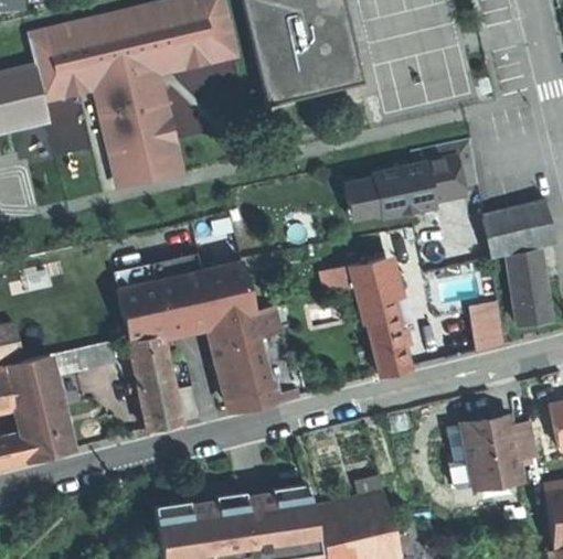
[(0,0),(0,9),(22,8),(21,0),(0,0)]
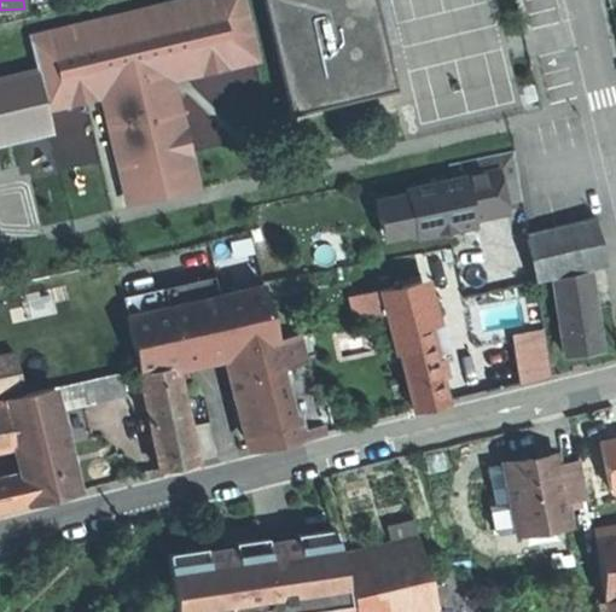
[(218,0),(35,44),(42,75),(51,111),(109,97),(134,205),(199,191),(180,104),(173,105),(170,93),(175,92),(174,82),(259,62),(244,0),(218,0)]
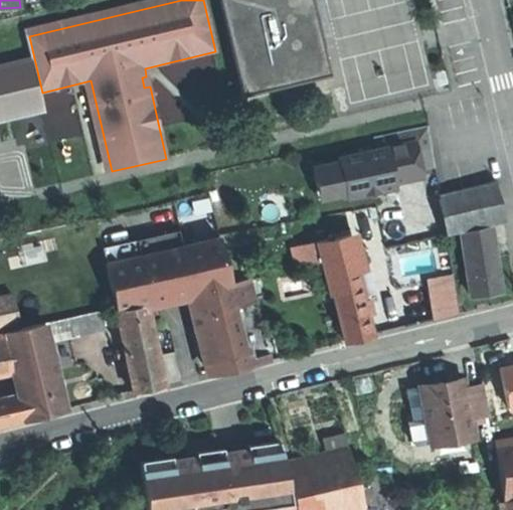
[(223,0),(246,96),(245,96),(245,99),(333,77),(327,50),(329,49),(327,41),(325,42),(317,7),(319,7),(316,0),(223,0)]
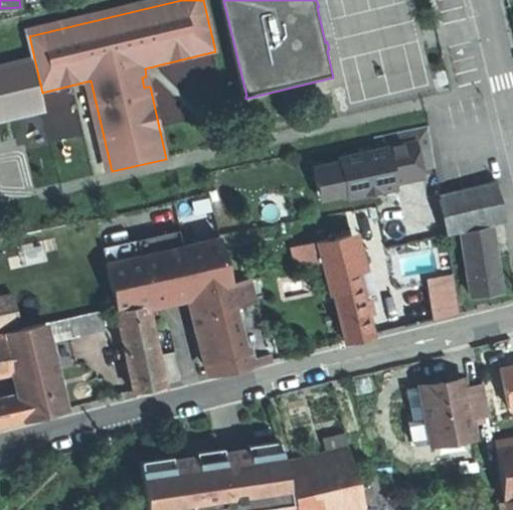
[(319,7),(317,7),(325,42),(327,41),(319,7)]
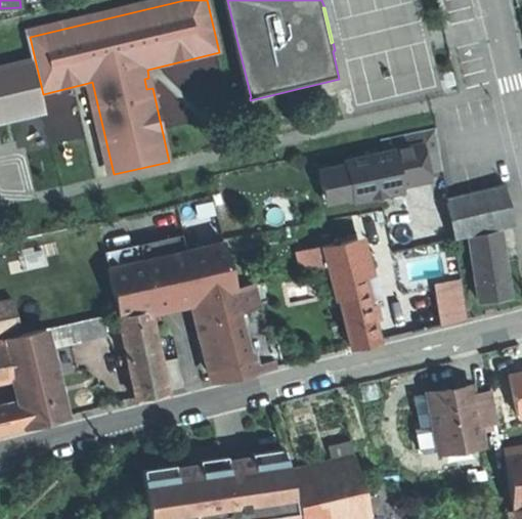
[(0,126),(48,115),(43,94),(36,63),(0,72),(0,126)]
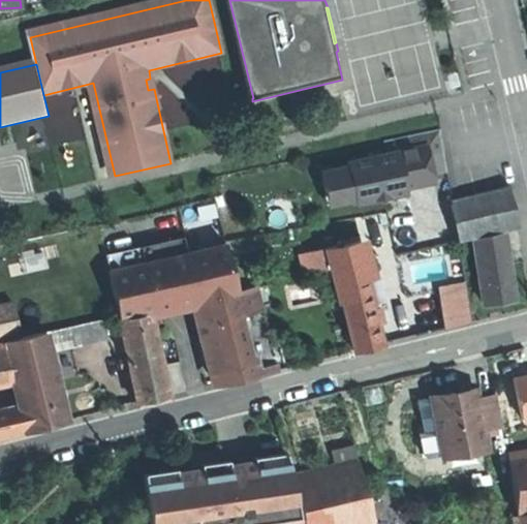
[(150,79),(146,80),(148,90),(154,89),(149,70),(150,79)]
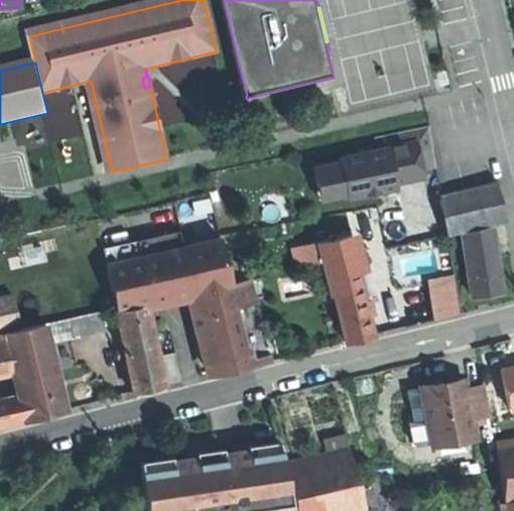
[(377,189),(396,186),(425,180),(420,155),(434,152),(431,130),(386,139),(389,152),(379,154),(341,161),(349,201),(378,195),(377,189)]
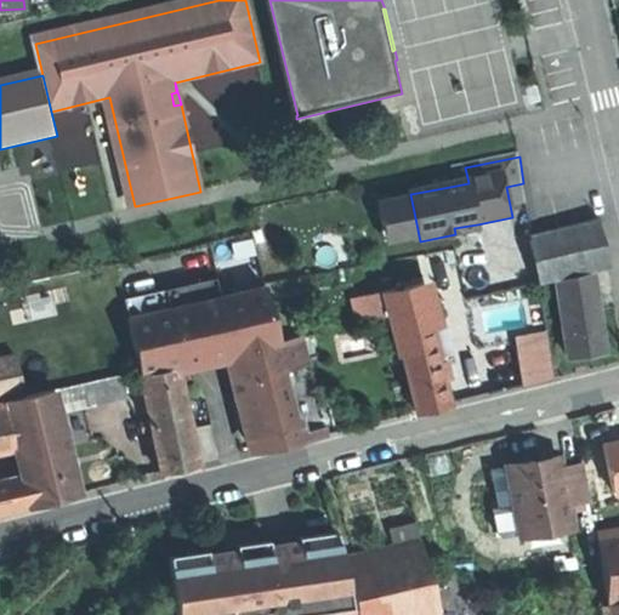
[(469,183),(465,168),(453,170),(456,186),(469,183)]
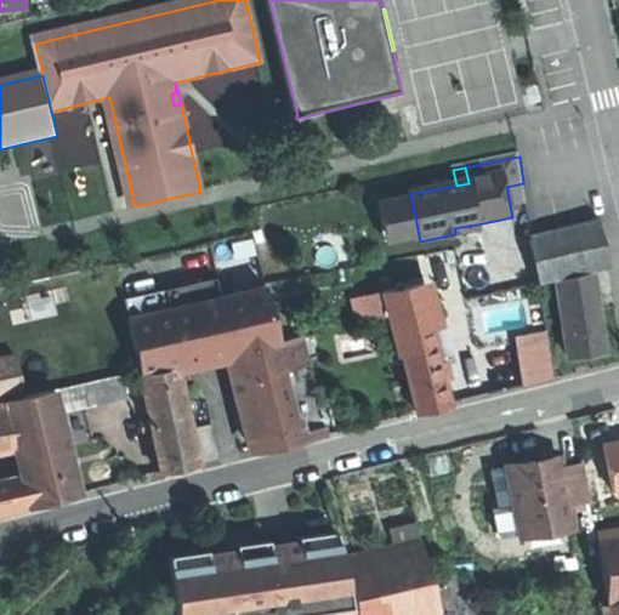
[(539,286),(611,269),(600,223),(533,240),(539,286)]
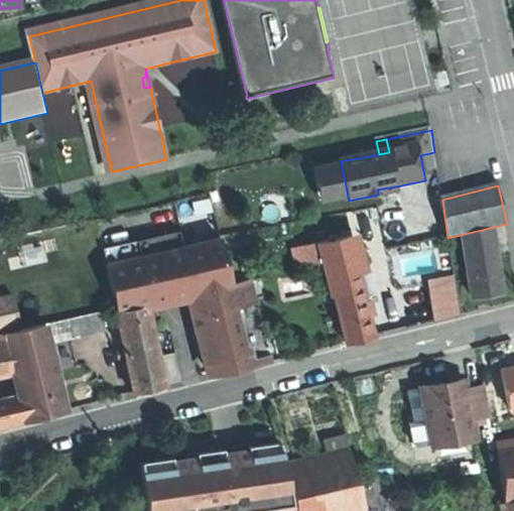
[(377,189),(378,195),(397,190),(396,186),(377,189)]
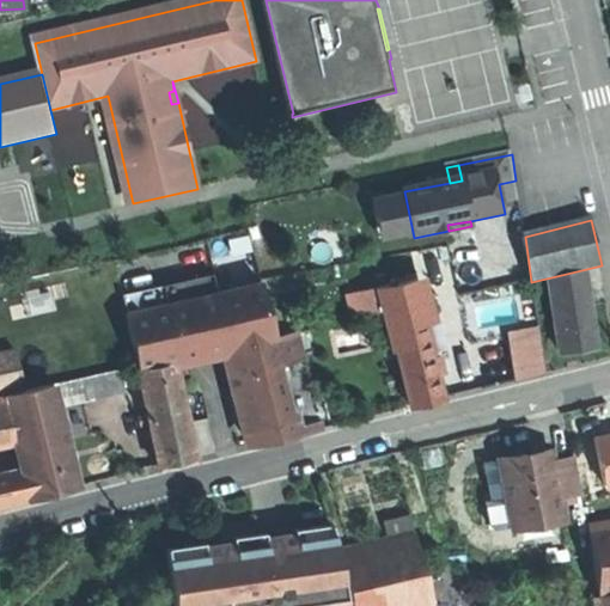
[(598,350),(585,273),(549,279),(562,356),(598,350)]
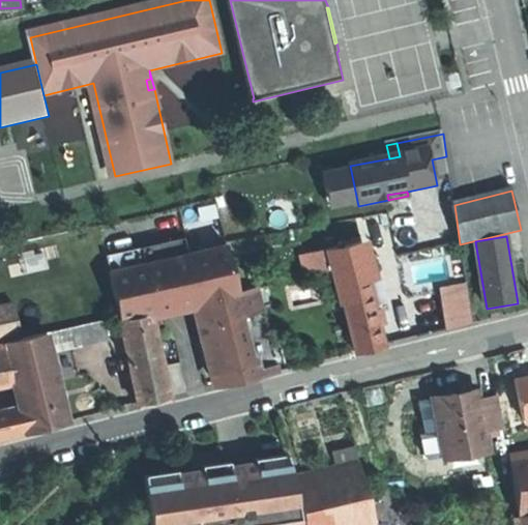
[(108,259),(112,274),(189,257),(186,241),(108,259)]
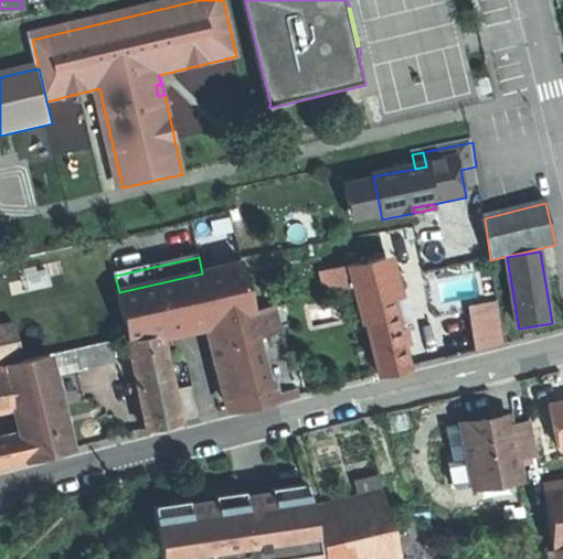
[(359,310),(394,301),(396,301),(386,260),(349,269),(349,271),(354,290),(359,310)]
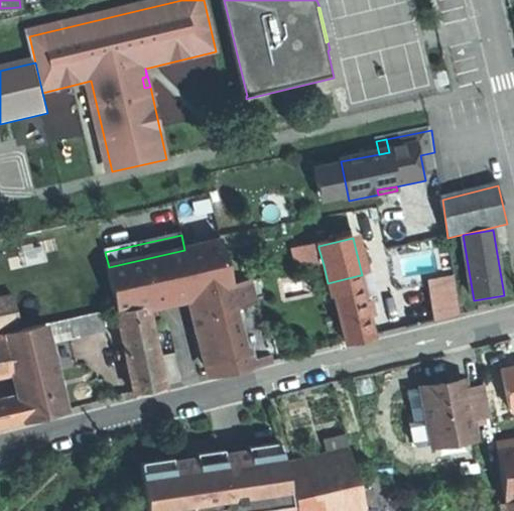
[(145,308),(205,295),(211,293),(233,288),(232,287),(222,242),(184,250),(109,267),(107,268),(117,314),(145,308)]
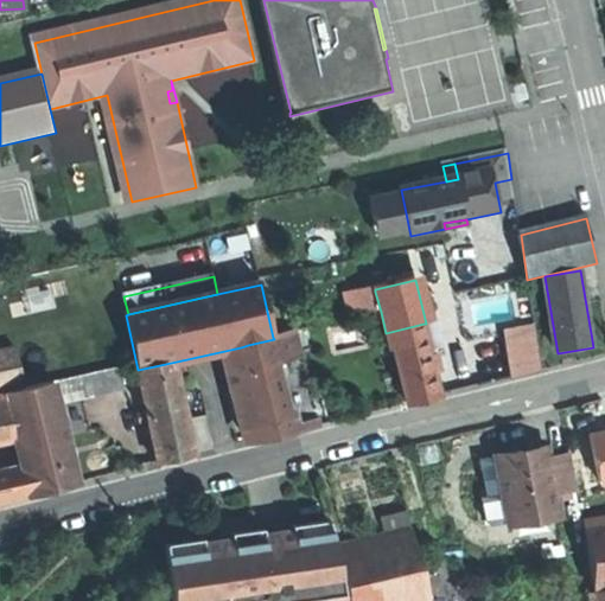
[(355,318),(381,312),(375,292),(350,298),(355,318)]
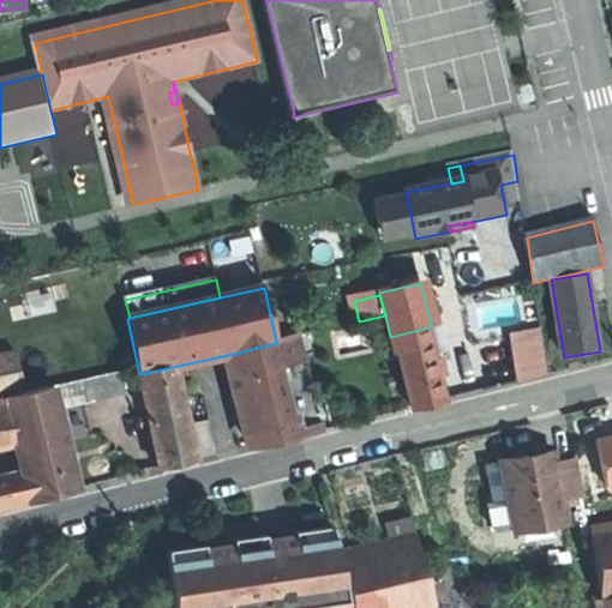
[(431,407),(445,404),(429,327),(390,337),(395,355),(400,354),(413,411),(431,407)]
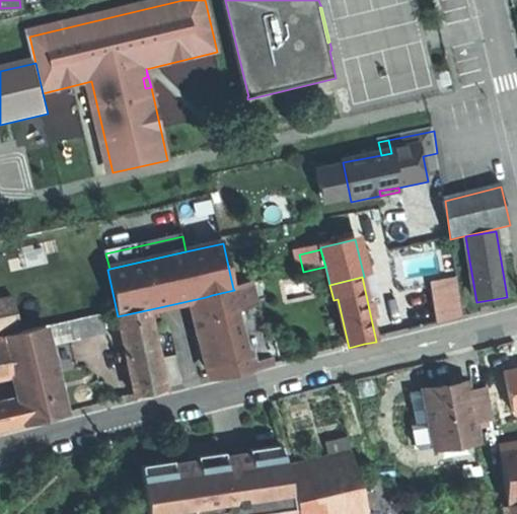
[(458,281),(432,285),(437,325),(464,319),(458,281)]
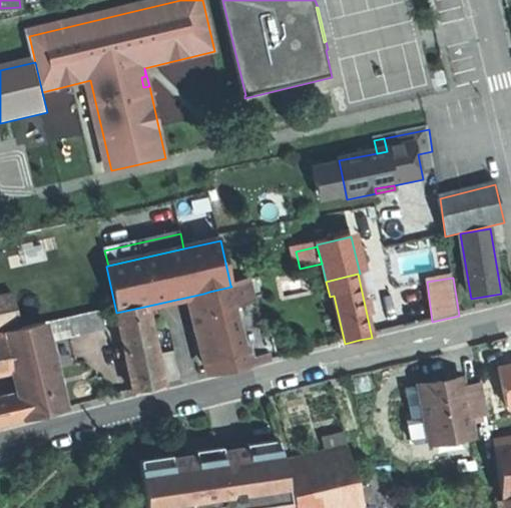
[(249,368),(270,363),(250,281),(230,286),(231,287),(236,309),(249,368)]
